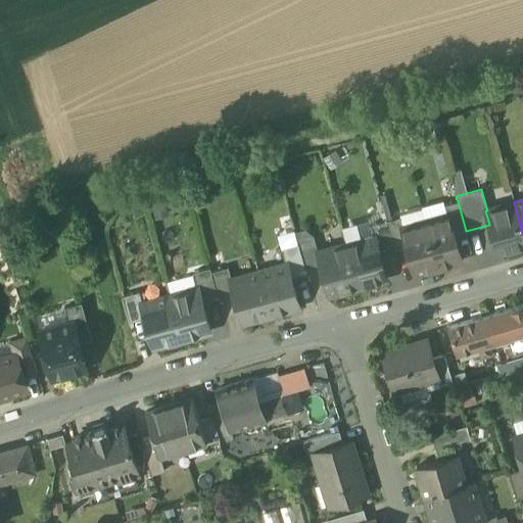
[(454,234),(466,231),(458,201),(444,205),(446,215),(448,215),(454,234)]
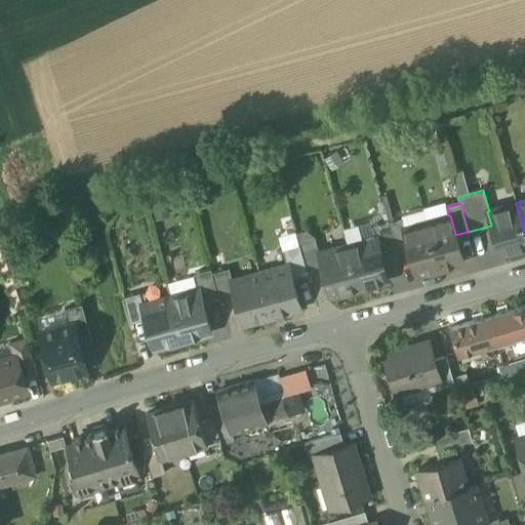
[(499,255),(524,247),(524,235),(516,203),(489,211),(487,211),(491,226),(499,255)]
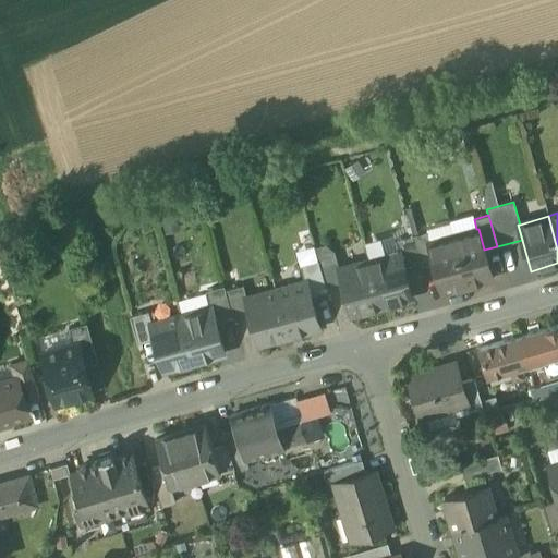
[(476,229),(453,235),(468,286),(493,279),(484,250),(478,229),(476,229)]
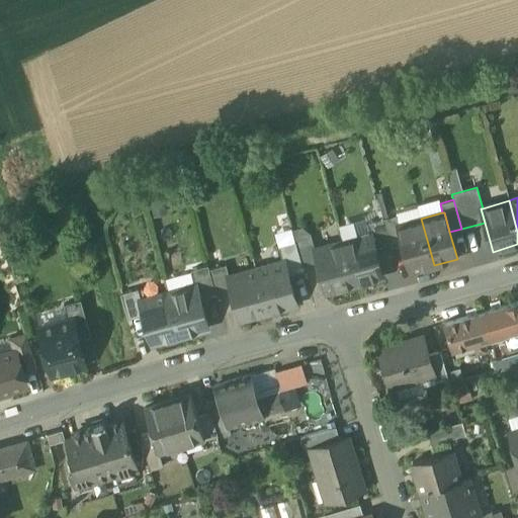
[(396,216),(382,219),(390,245),(391,248),(403,245),(397,225),(399,225),(396,216)]
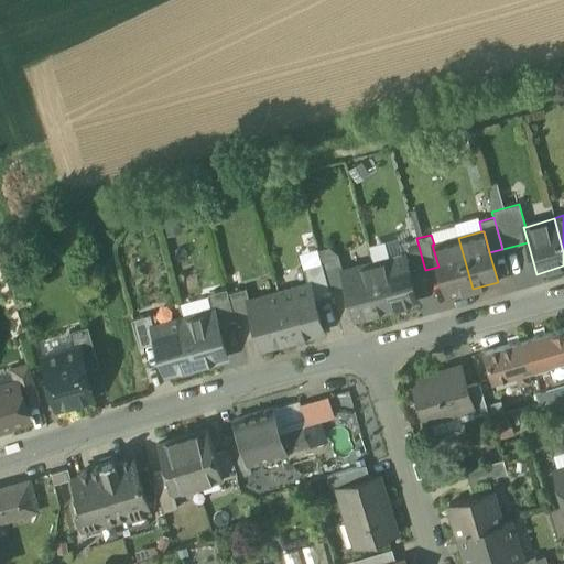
[(408,271),(424,267),(416,238),(399,243),(402,256),(403,255),(408,271)]
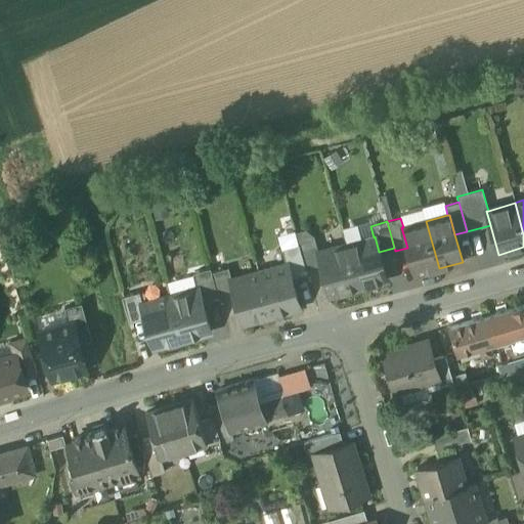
[(415,275),(439,268),(426,221),(403,227),(401,227),(407,248),(415,275)]
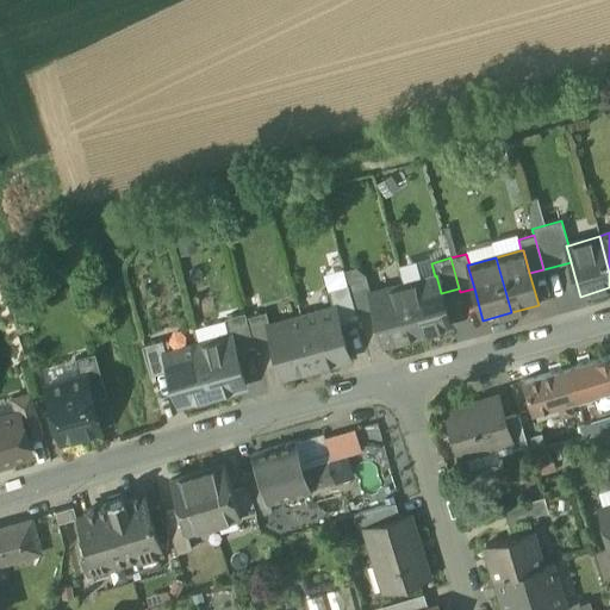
[(435,277),(403,285),(417,336),(450,327),(441,293),(436,275),(435,277)]
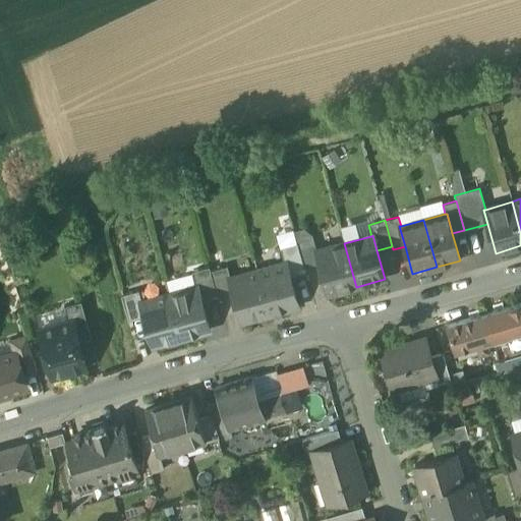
[(311,239),(296,243),(305,273),(320,269),(315,251),(311,239)]
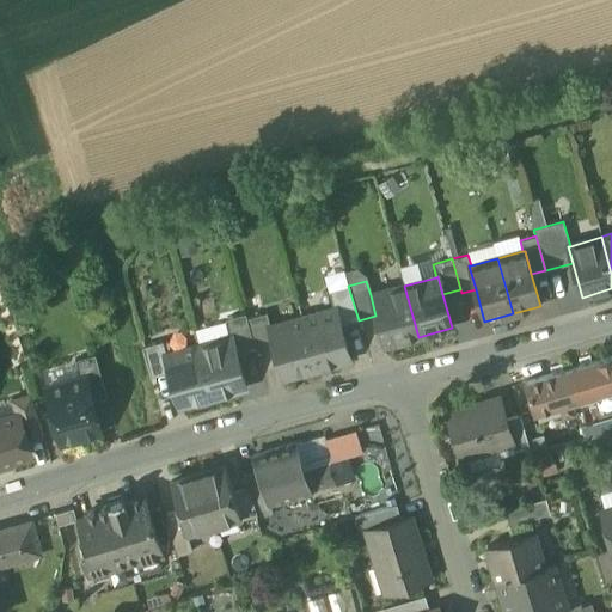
[(340,326),(359,320),(348,286),(329,292),(334,310),(336,310),(340,326)]
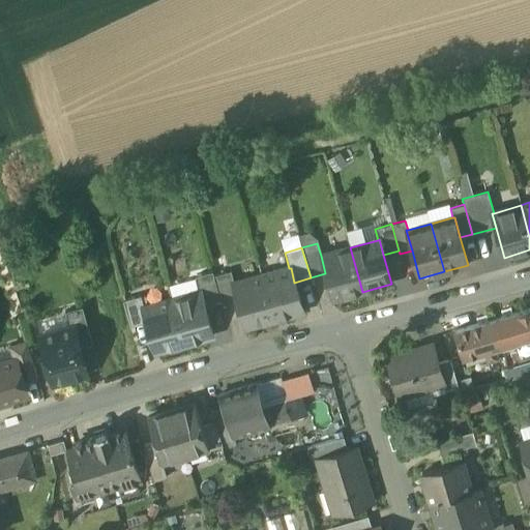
[(333,300),(362,292),(350,247),(321,256),(325,273),(333,300)]
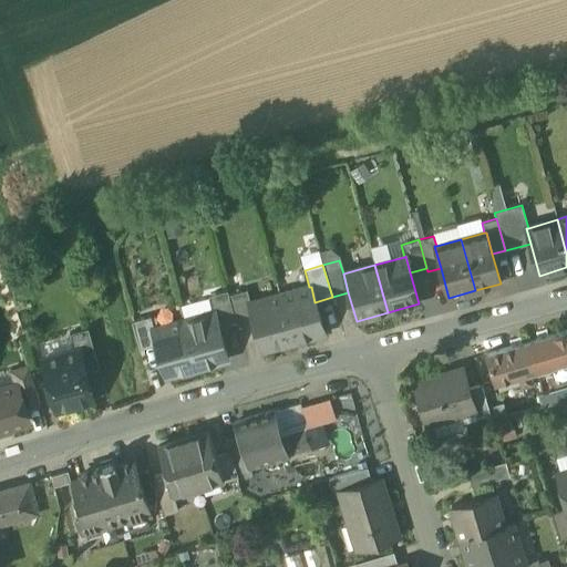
[(309,287),(279,296),(292,342),(325,333),(315,302),(311,287),(309,287)]
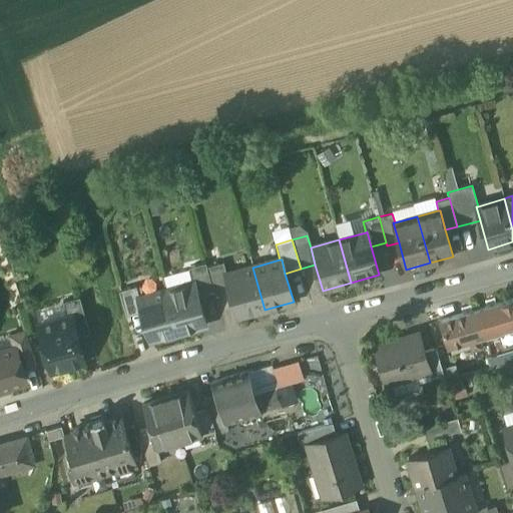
[(194,284),(198,298),(213,294),(206,269),(205,264),(188,269),(192,284),(194,284)]
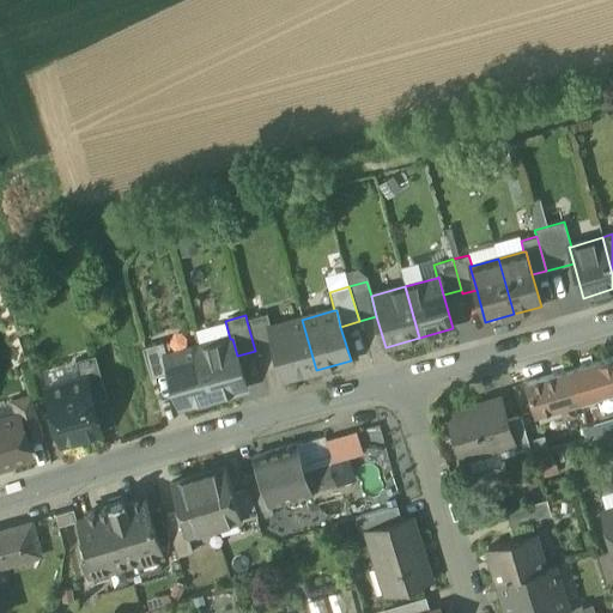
[(247,321),(255,351),(273,345),(268,329),(271,329),(267,315),(247,321)]
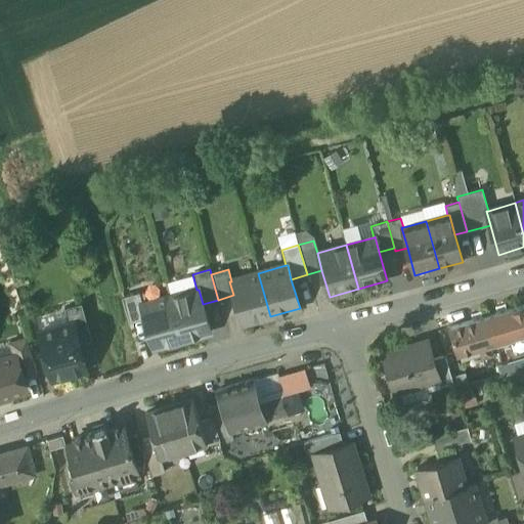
[(242,324),(270,316),(258,273),(231,281),(229,281),(233,295),(242,324)]
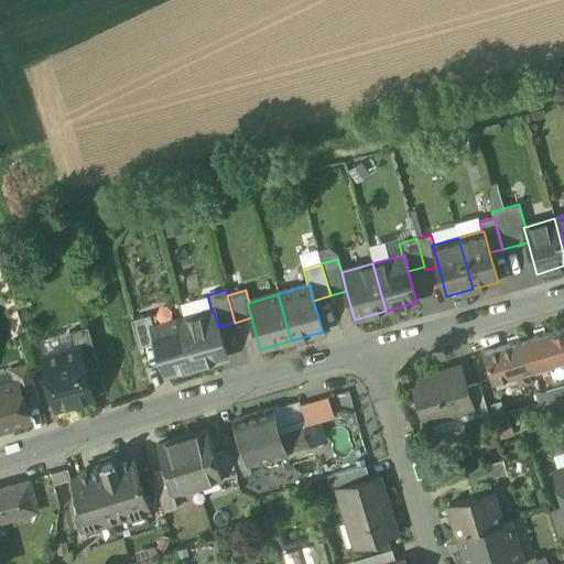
[(212,312),(183,321),(196,367),(227,358),(218,327),(214,312),(212,312)]
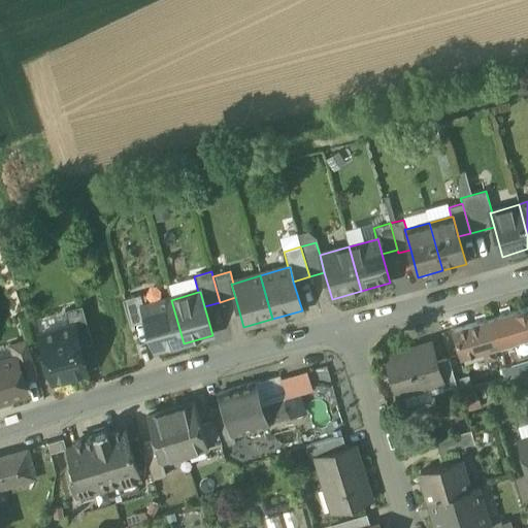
[(123,300),(130,327),(145,322),(142,308),(143,307),(140,296),(123,300)]
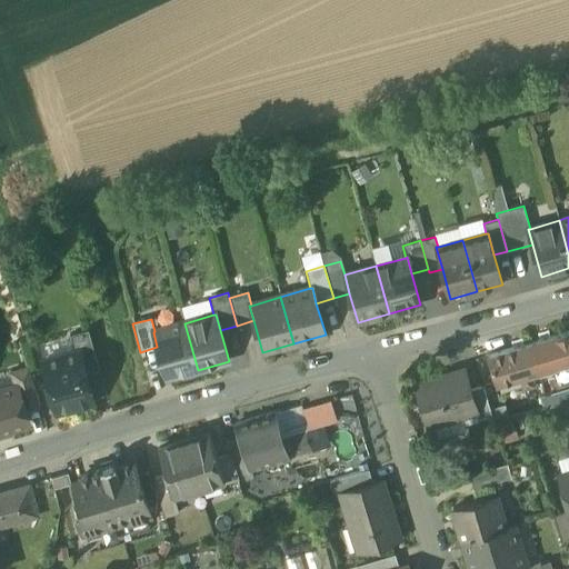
[(166,379),(198,370),(185,323),(155,331),(153,332),(157,347),(166,379)]
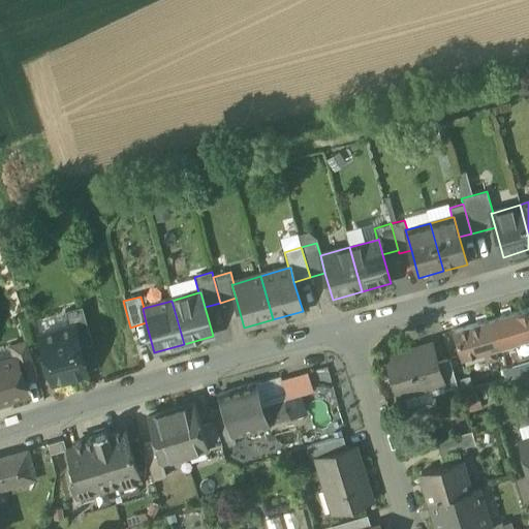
[(69,329),(74,348),(80,346),(80,347),(92,344),(82,308),(64,313),(68,329),(69,329)]
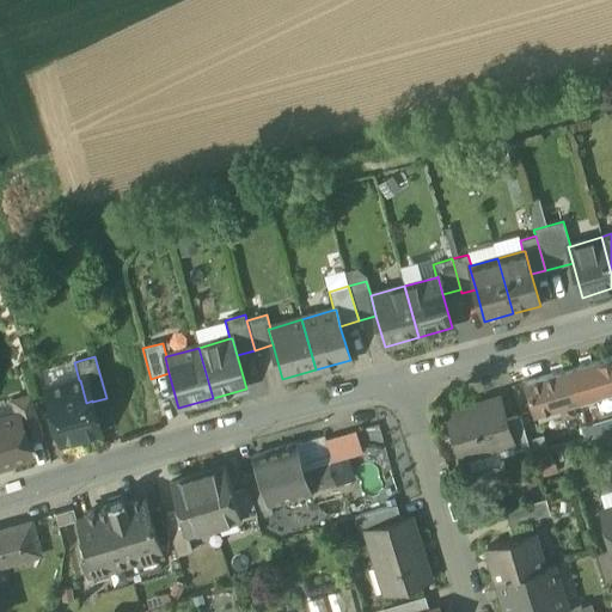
[(611,356),(569,369),(579,402),(579,401),(586,424),(592,422),(611,416),(611,356)]
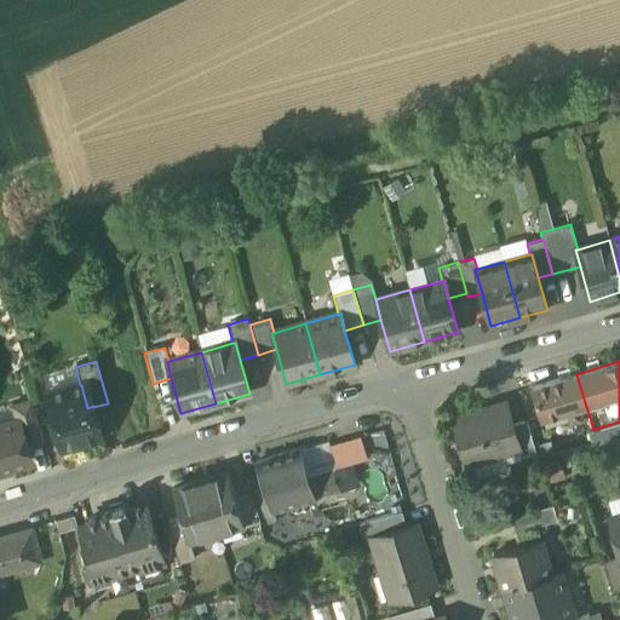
[(578,409),(586,407),(577,374),(530,388),(540,420),(567,412),(570,424),(581,420),(578,409)]
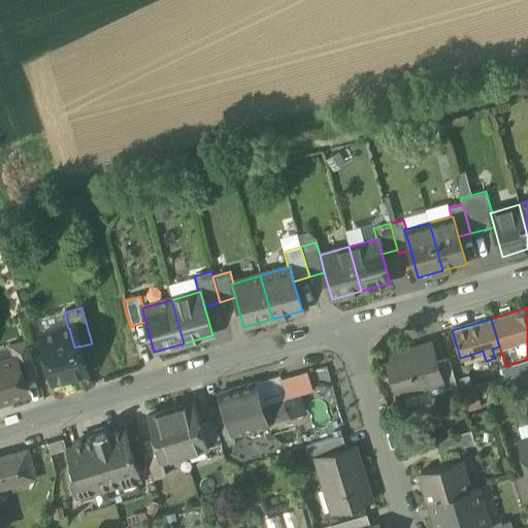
[(39,336),(52,384),(87,374),(79,347),(79,345),(74,348),(69,328),(68,328),(39,336)]
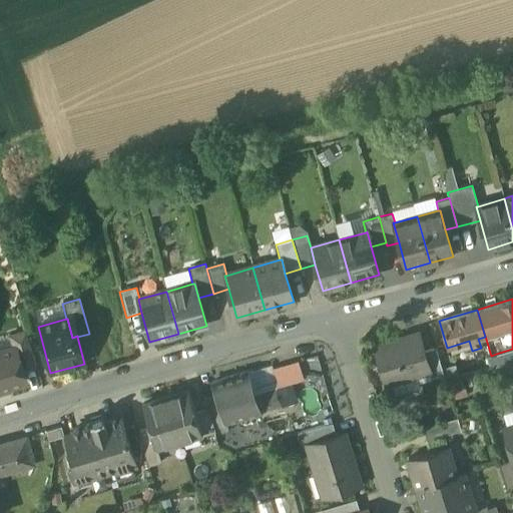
[(15,348),(22,371),(36,367),(25,332),(11,337),(14,348),(15,348)]
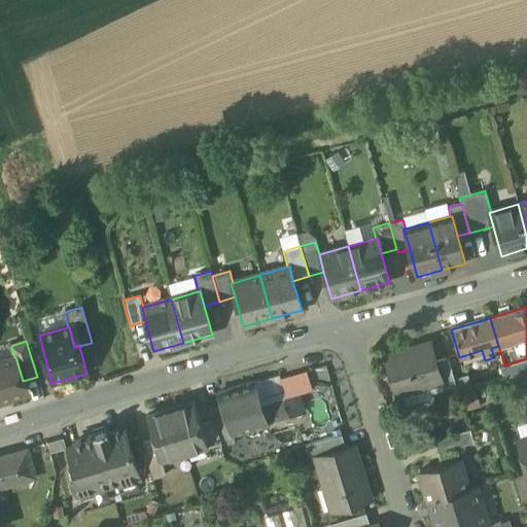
[(389,355),(400,392),(440,381),(441,381),(434,361),(429,343),(389,355)]
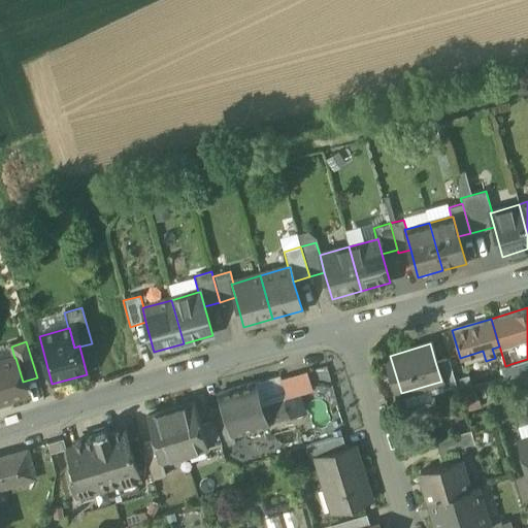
[(401,393),(390,356),(386,357),(397,395),(401,393)]
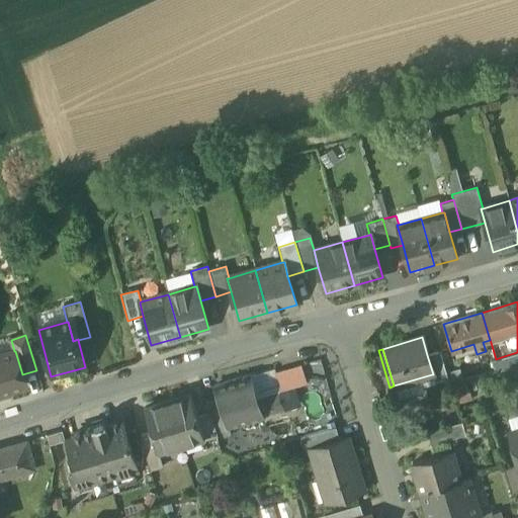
[(0,355),(0,394),(26,385),(22,374),(15,351),(14,351),(0,355)]
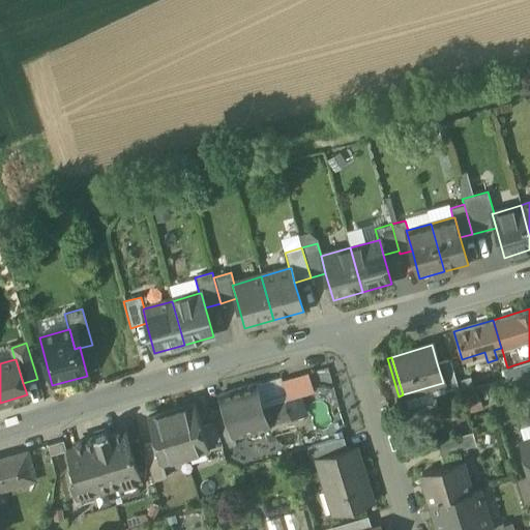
[(442,383),(444,391),(458,387),(452,371),(449,359),(437,363),(443,383),(442,383)]
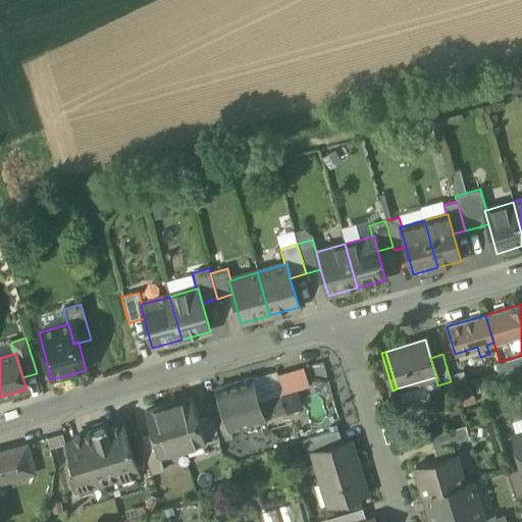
[(521,355),(505,360),(500,362),(497,363),(501,375),(503,374),(508,373),(521,369),(521,368),(521,355)]
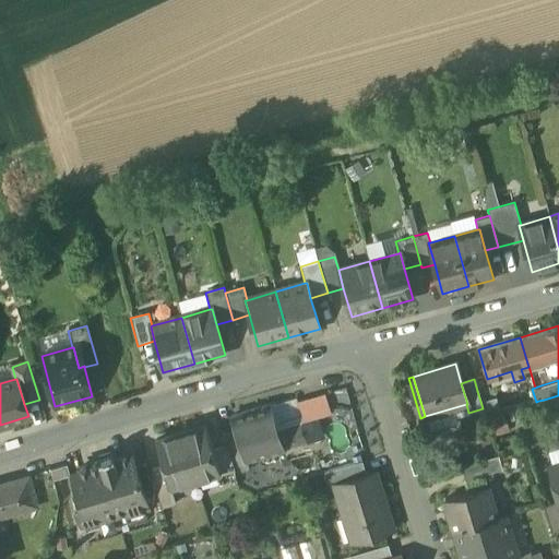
[(485,416),(486,417),(499,413),(495,400),(491,387),(477,391),(483,408),(485,416)]
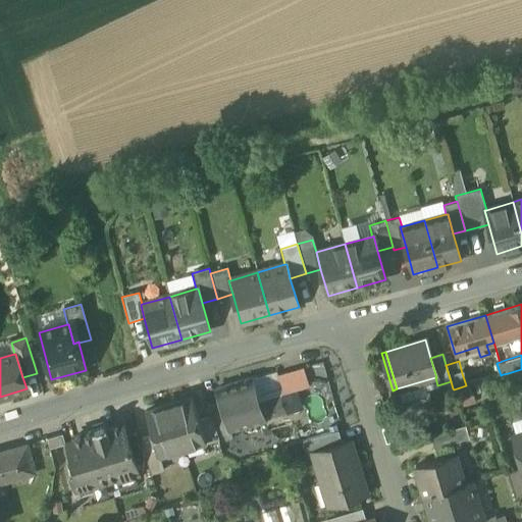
[(219,404),(228,431),(265,420),(259,403),(251,379),(215,390),(219,404)]
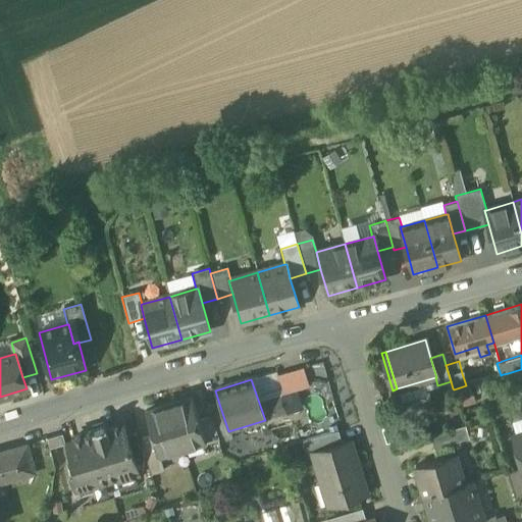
[(259,403),(265,420),(285,414),(279,397),(259,403)]
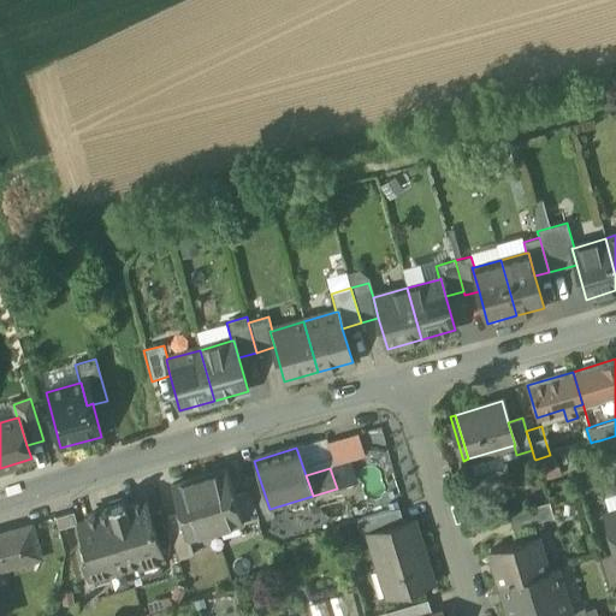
[(225,469),(199,478),(214,529),(241,522),(242,521),(235,497),(225,469)]
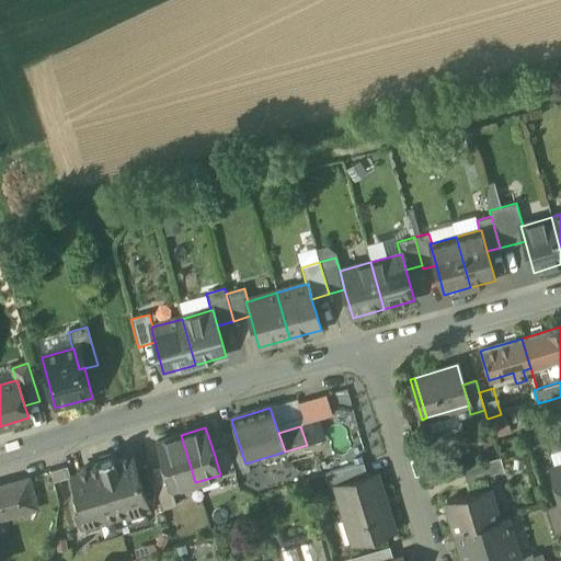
[(222,438),(227,448),(233,469),(244,466),(244,465),(235,434),(222,438)]
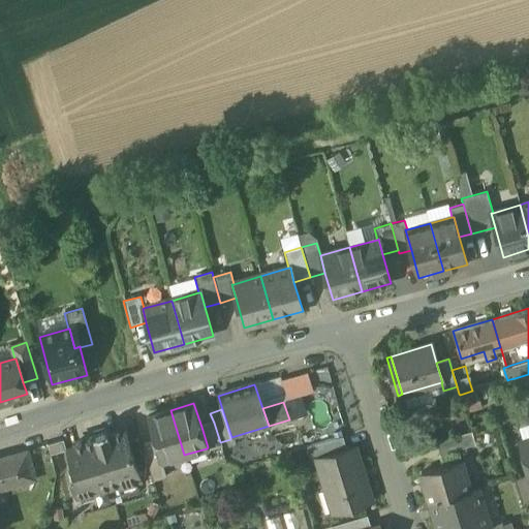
[(221,409),(230,438),(231,437),(222,409),(221,409)]
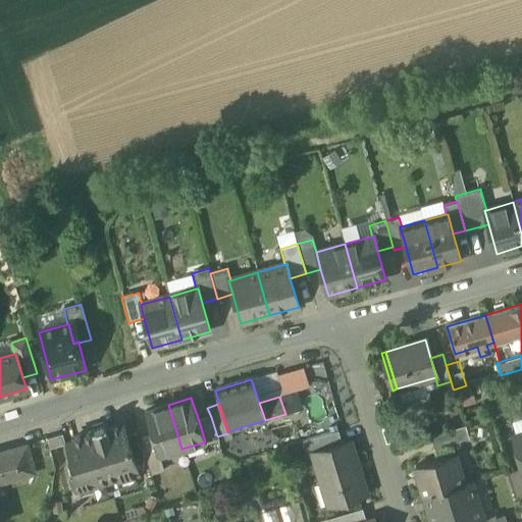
[(159,456),(181,449),(168,405),(145,412),(152,435),(158,456),(159,456)]
